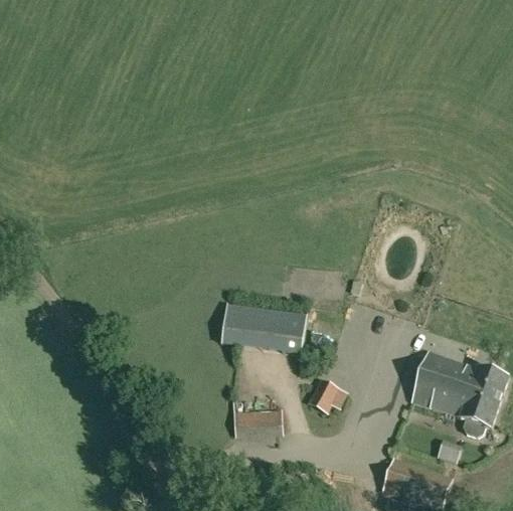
[(306,314),(225,304),(220,343),(301,353),(306,314)]
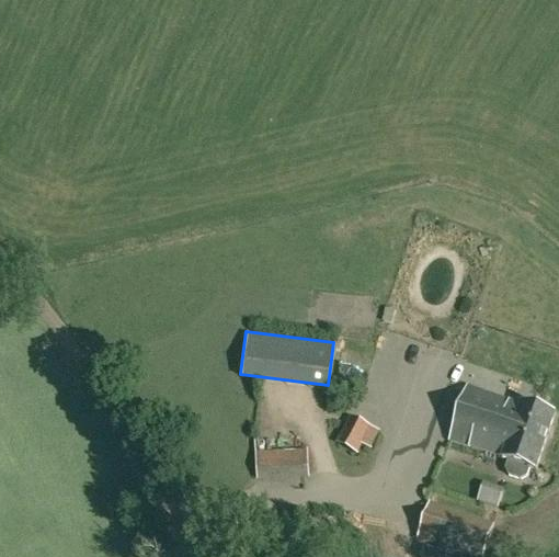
[(500,455),(506,457),(503,465),(506,472),(518,476),(525,473),(528,465),(534,466),(554,410),(520,399),(518,400),(465,383),(447,436),(500,454),(500,455)]
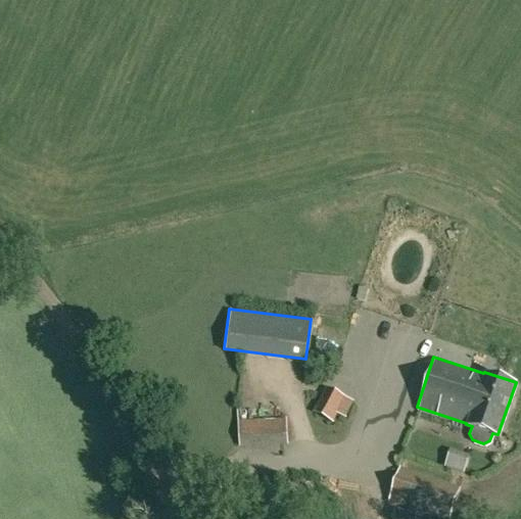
[(344,417),(353,402),(325,385),(311,410),(331,421),(336,413),(344,417)]
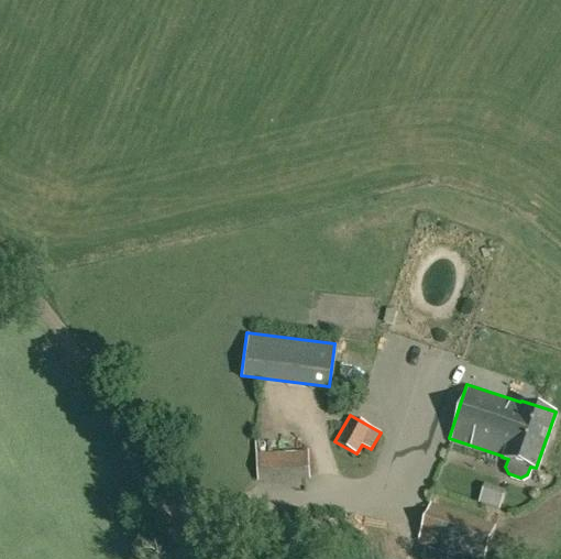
[(254,450),(256,478),(308,475),(307,447),(254,450)]
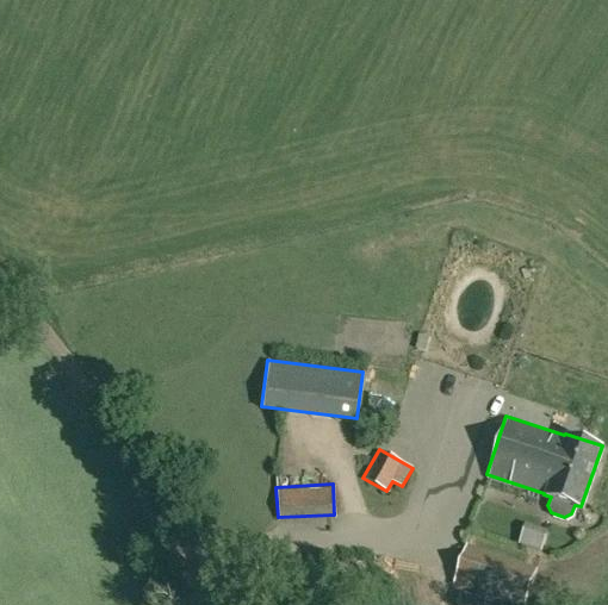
[(520,604),(522,604),(535,565),(465,541),(451,581),(520,604)]
